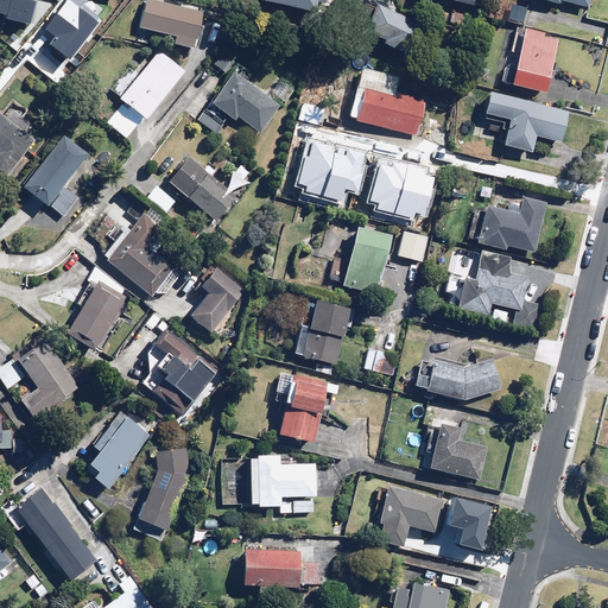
[(75,61),(73,49),(88,45),(78,0),(40,0),(52,52),(55,65),(75,61)]
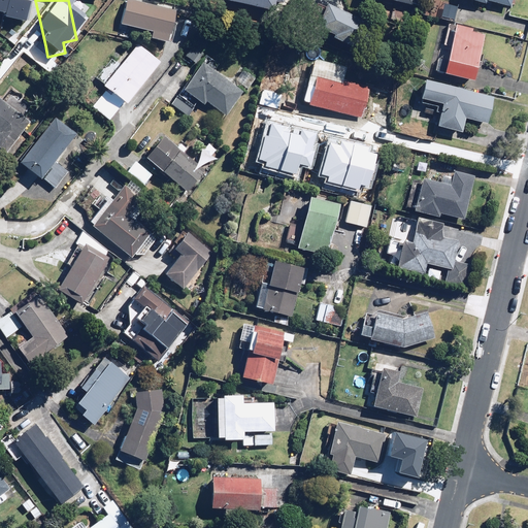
[(138,0),(126,0),(120,24),(154,32),(152,38),(169,43),(177,9),(138,0)]
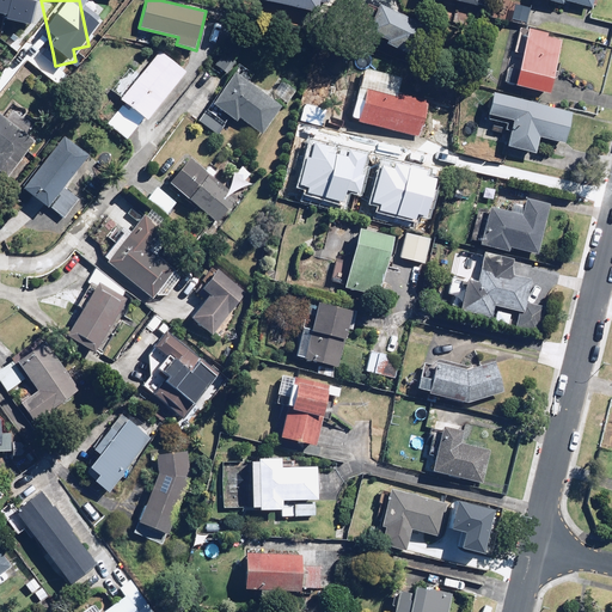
[(330,0),(263,0),(319,11),(320,2),(329,2),(330,0)]
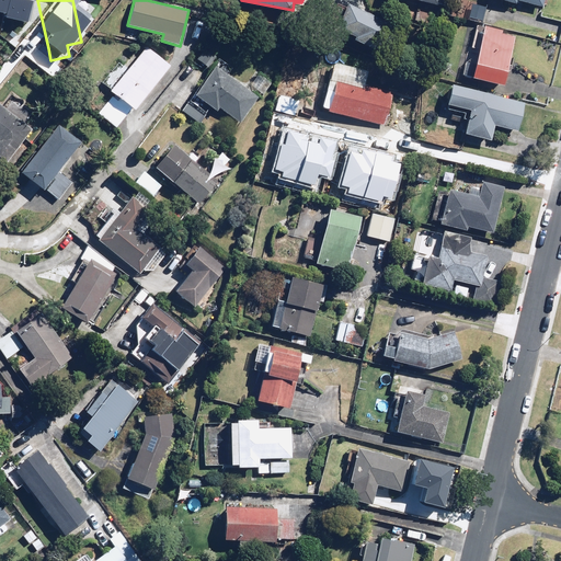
[(489,6),(462,0),(457,0),(455,16),(485,23),(489,6)]
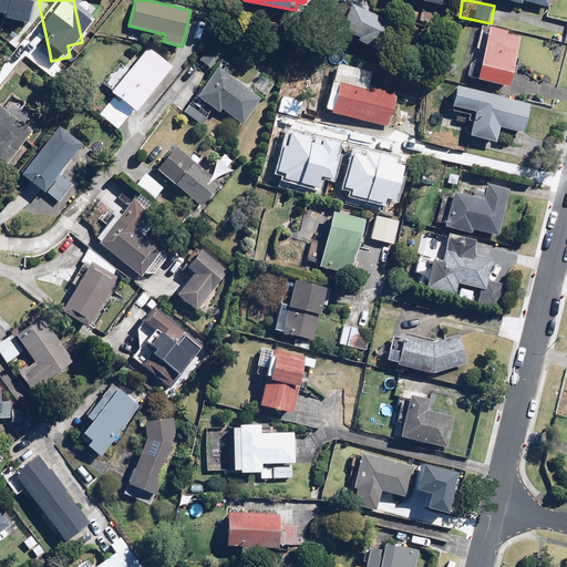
[(409,29),(351,3),(339,30),(397,55),(409,29)]
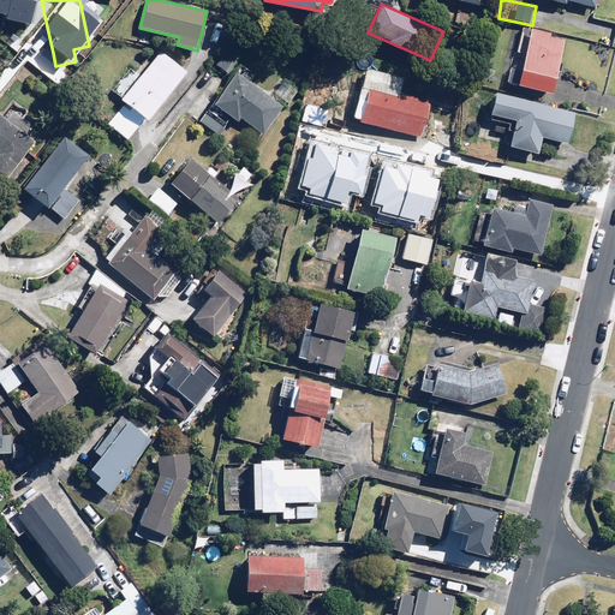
[(554,93),(565,41),(566,37),(523,28),(518,51),(513,49),(506,82),(554,93)]
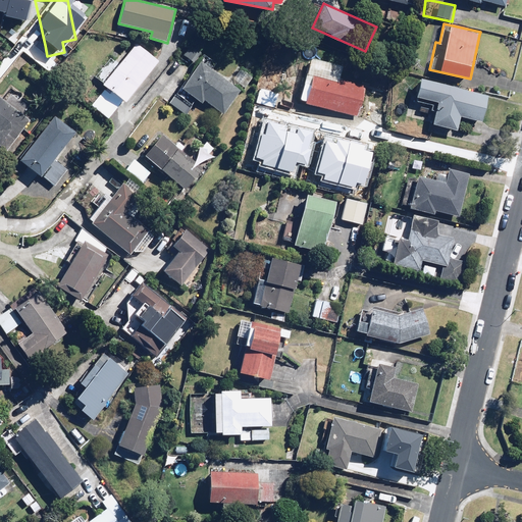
[(107,87),(93,105),(109,118),(123,99),(126,102),(158,60),(137,44),(117,68),(107,61),(95,77),(107,87)]
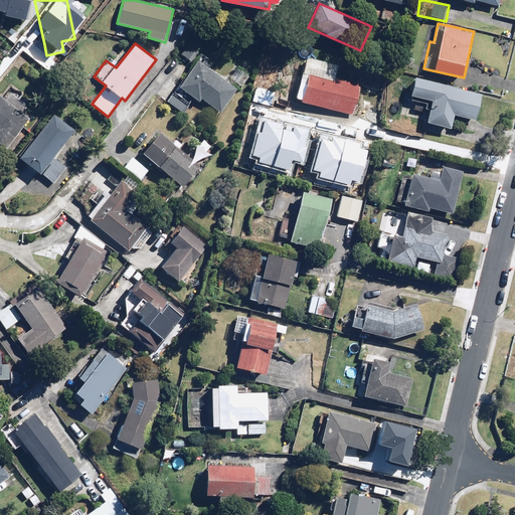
[(199,52),(188,44),(180,53),(191,62),(199,52)]
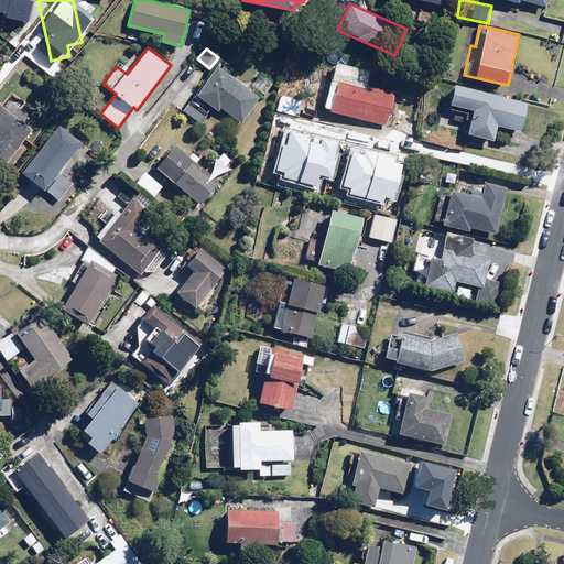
[(213,106),(219,110),(220,109),(242,125),(261,98),(216,67),(185,111),(202,123),(213,106)]
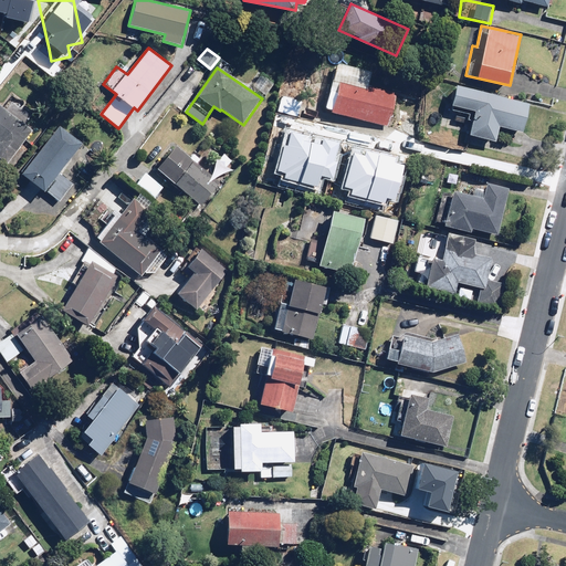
[(262,74),(253,86),(260,91),(258,94),(263,98),(275,84),(262,74)]
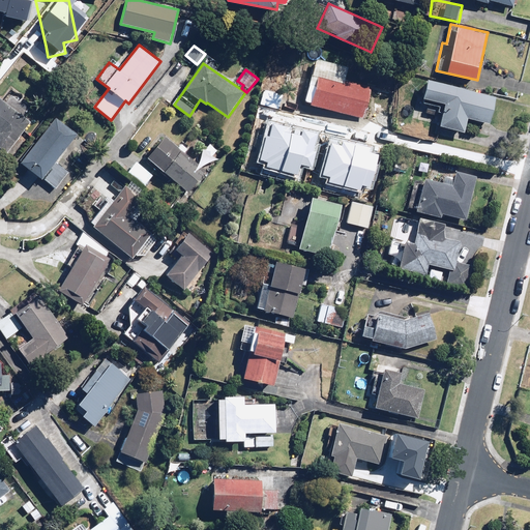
[(304,100),(310,101),(308,106),(364,118),(373,86),(317,72),(316,76),(311,74),(304,100)]
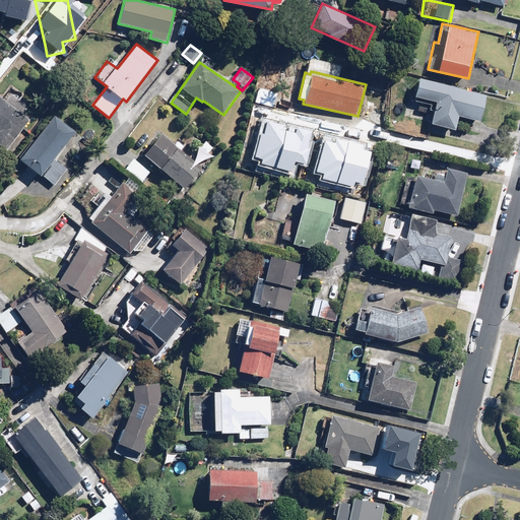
[(283,91),(293,92),(296,75),(285,74),(283,91)]
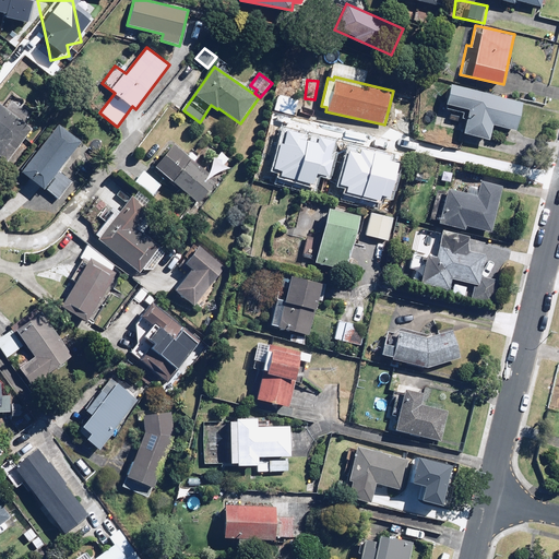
[(525,103),(451,83),(445,106),(468,113),(464,131),(491,139),(495,125),(518,131),(525,103)]
